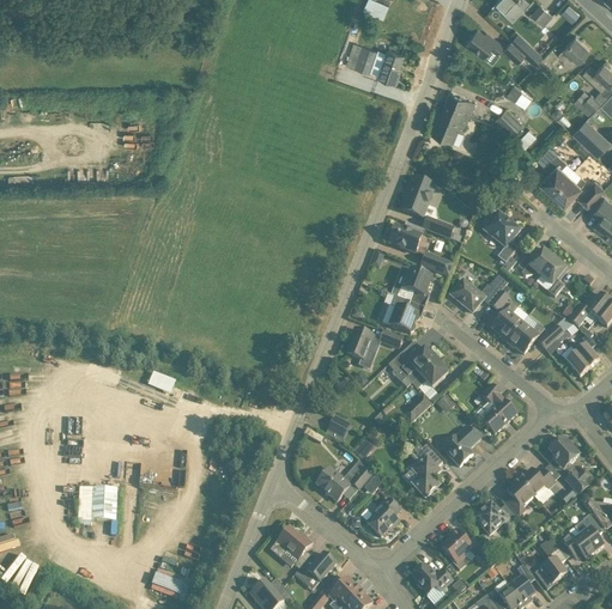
[(540,1),(532,10),(531,12),(546,26),(555,17),(551,13),(551,12),(540,1)]
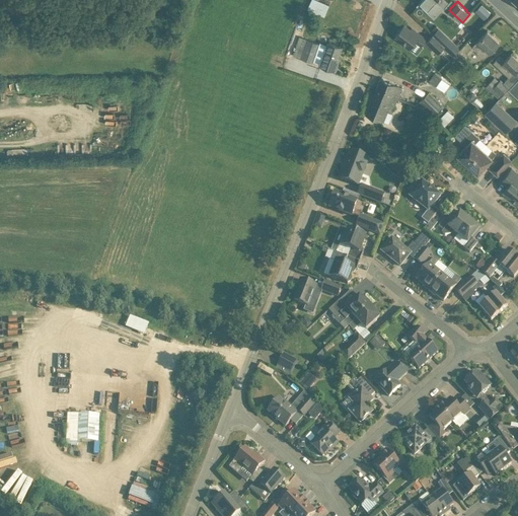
[(490,9),(479,1),(473,7),(484,16),(490,9)]
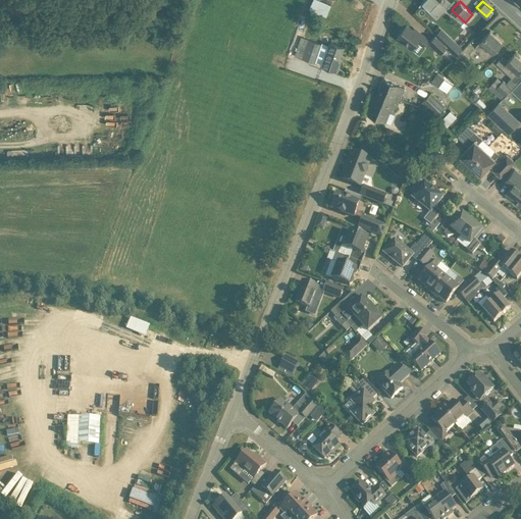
[(422,42),(427,36),(416,28),(415,29),(405,21),(402,26),(400,26),(398,29),(398,31),(397,33),(400,35),(402,36),(401,38),(410,45),(416,38),(422,42)]
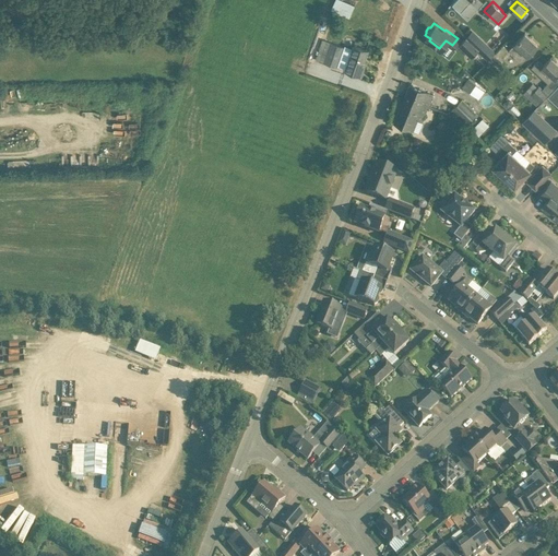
[(458,42),(471,54),(477,47),(487,56),(495,48),(471,26),(463,34),(464,35),(458,42)]
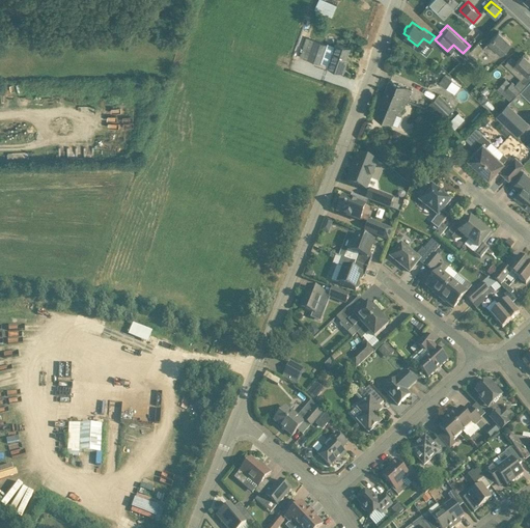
[(476,39),(470,46),(463,53),(468,58),(472,53),(474,55),(483,47),(493,56),(499,49),(500,50),(509,39),(498,28),(487,38),(482,45),(476,39)]
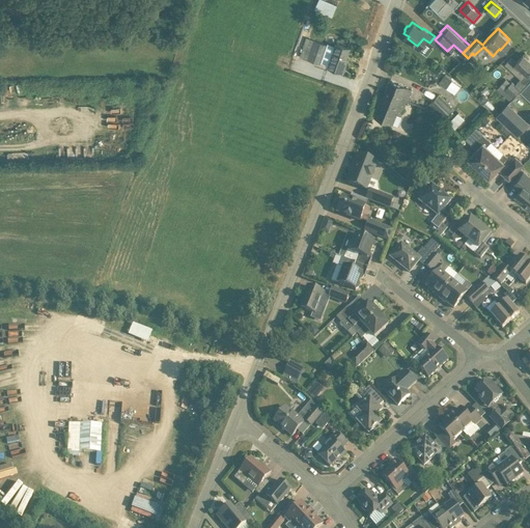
[(329,58),(327,63),(342,68),(344,61),(343,60),(349,45),(335,40),(331,51),(323,48),(325,40),(313,37),(307,56),(318,60),(321,55),(329,58)]
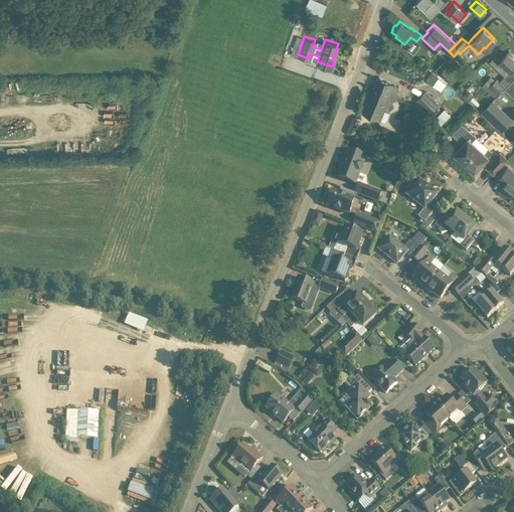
[(443,57),(447,52),(439,44),(435,49),(443,57)]
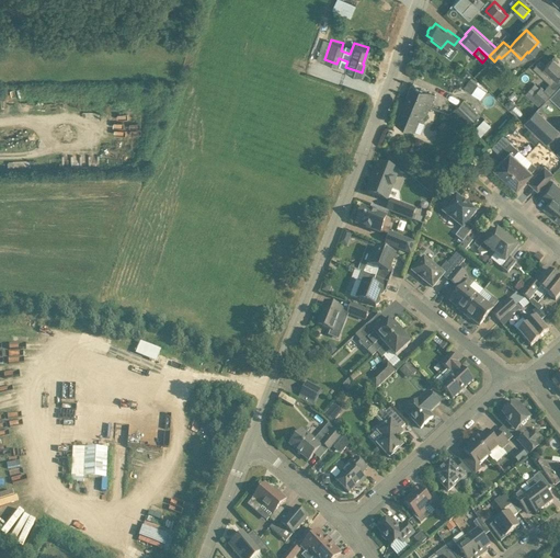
[(532,64),(538,69),(549,79),(544,86),(540,82),(538,83),(534,80),(524,90),(537,103),(544,97),(545,98),(548,93),(550,92),(559,80),(559,78),(556,75),(559,69),(559,61),(551,54),(548,58),(544,63),(538,57),(532,64)]
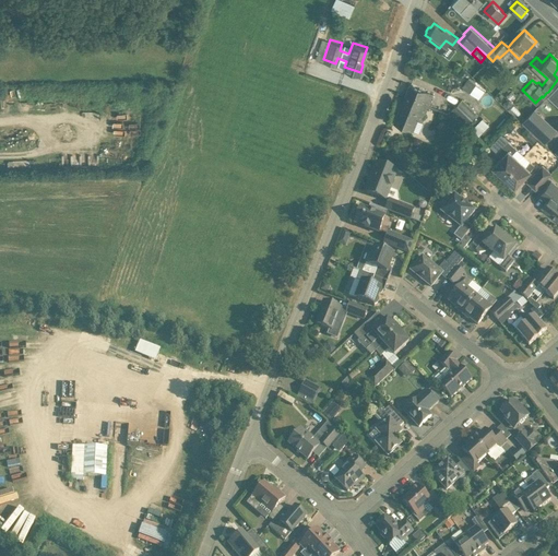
[(469,89),(474,81),(475,80),(467,74),(461,83),(469,89)]
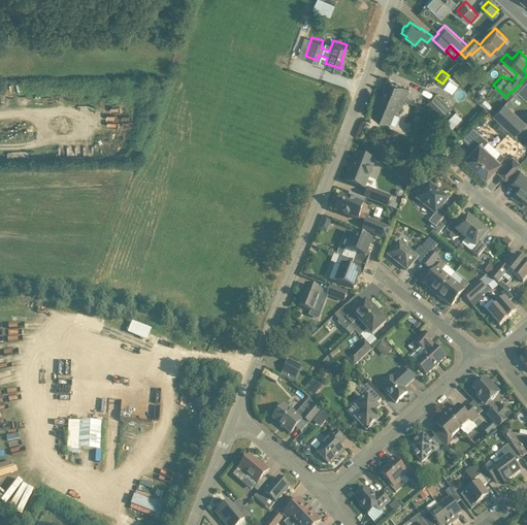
[(526,75),(518,87),(516,88),(526,98),(526,75)]
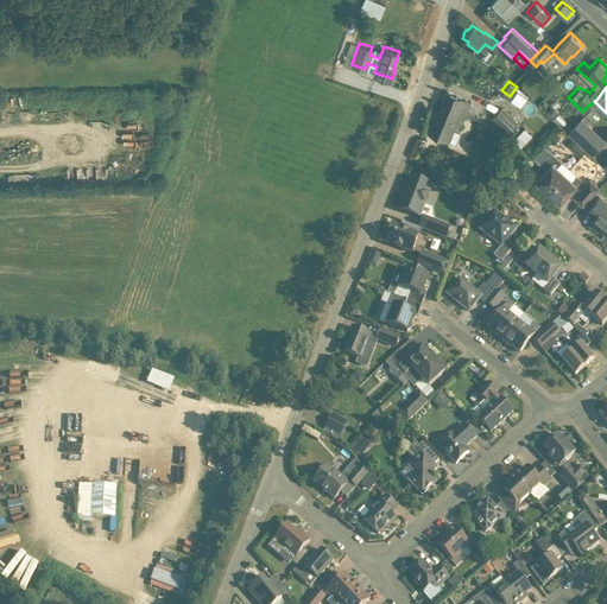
[(444,88),(438,103),(456,110),(457,107),(465,110),(470,99),(444,88)]
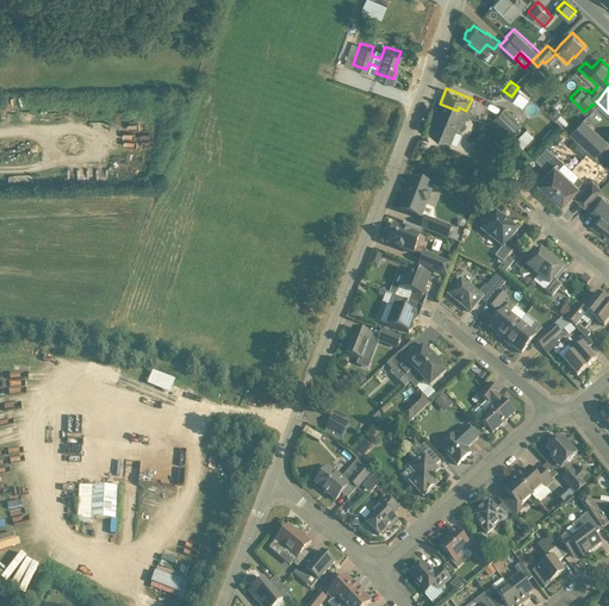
[(428,130),(434,132),(449,138),(454,126),(459,129),(466,111),(459,107),(458,111),(440,104),(429,130),(429,129),(428,130)]
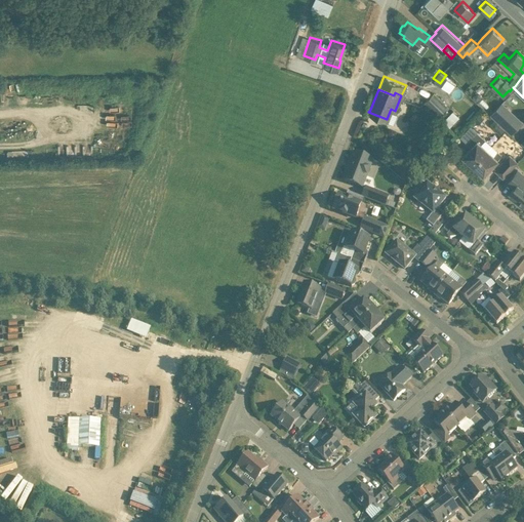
[(439,113),(447,104),(433,89),(425,98),(439,113)]
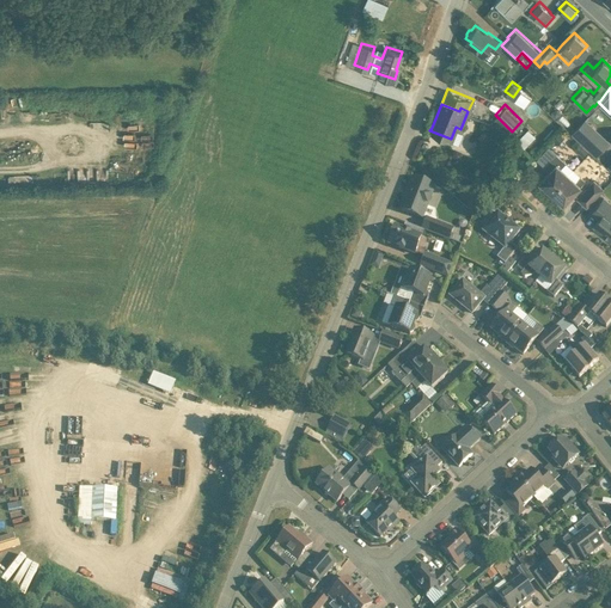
[(598,151),(608,140),(584,117),(574,127),(598,151)]
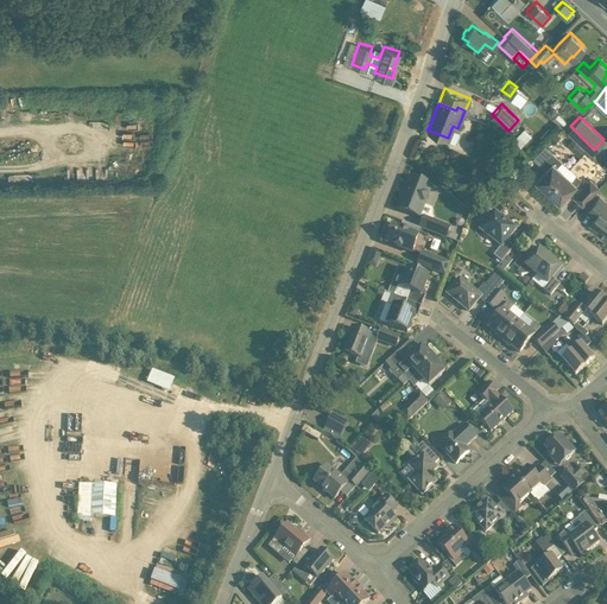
[(514,134),(522,141),(532,129),(524,122),(514,134)]
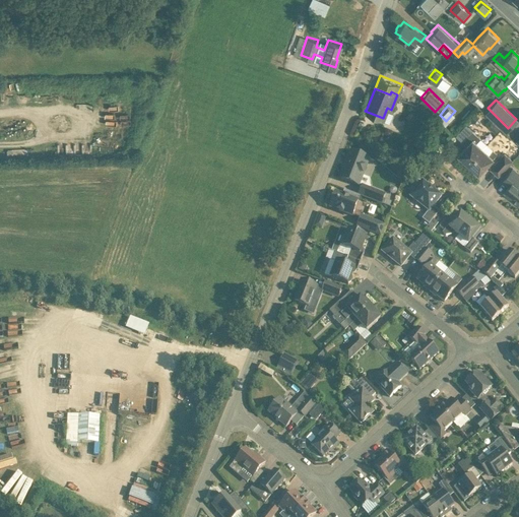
[(473,120),(478,114),(473,110),(469,115),(473,120)]
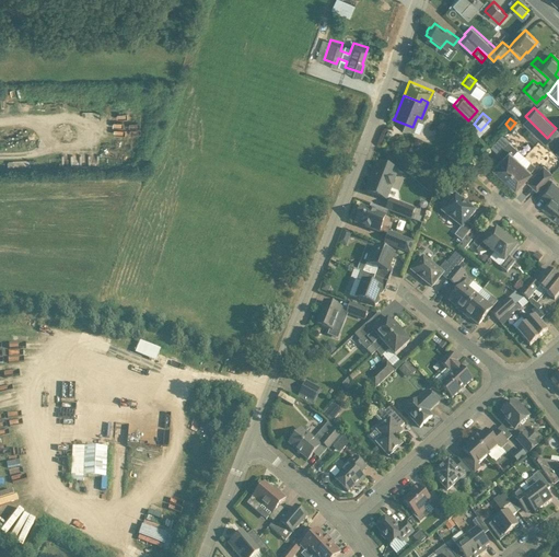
[(503,174),(519,158),(512,151),(516,146),(508,138),(497,150),(501,154),(492,163),(503,174)]
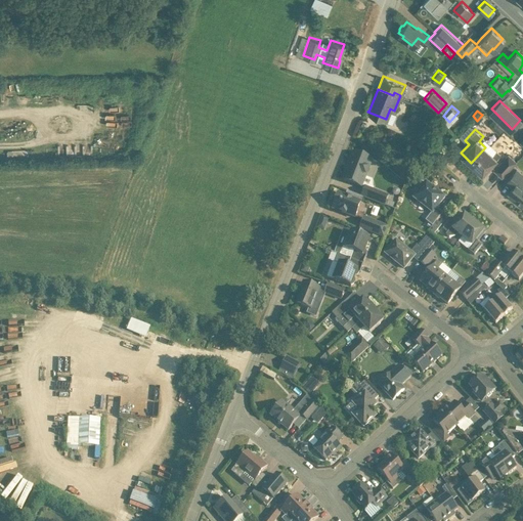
[(443,164),(448,158),(453,152),(446,145),(441,150),(435,157),(443,164)]
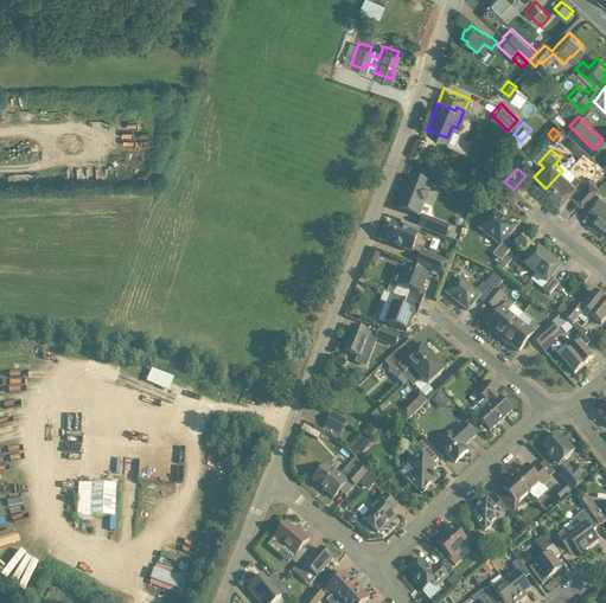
[(557,199),(574,181),(562,171),(546,188),(547,188),(544,191),(550,197),(553,194),(557,199)]
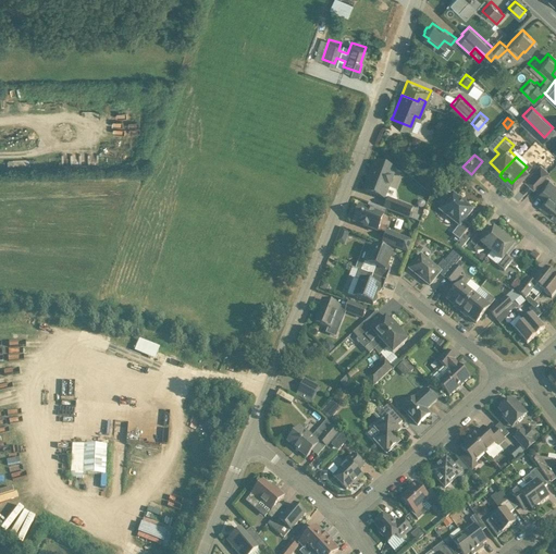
[(365,188),(382,196),(394,167),(375,159),(374,161),(372,162),(371,167),(372,169),(365,188)]
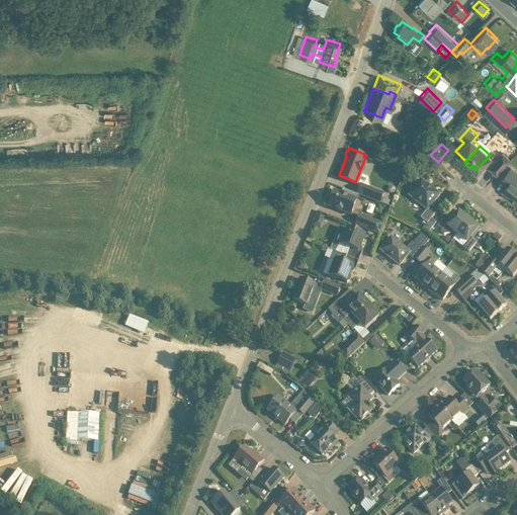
[(502,150),(488,165),(496,172),(509,157),(502,150)]
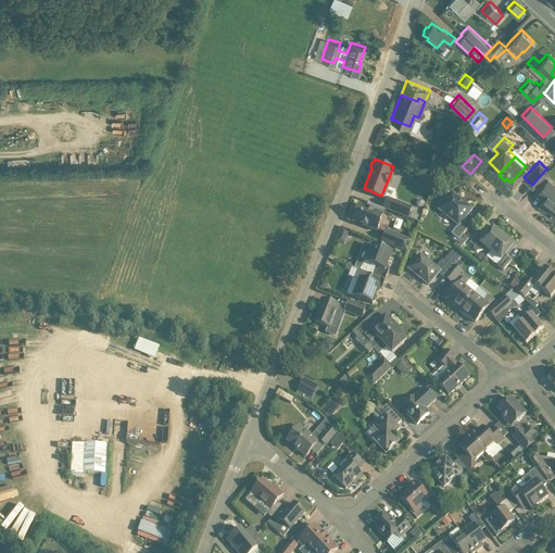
[(552,215),(554,211),(554,192),(554,190),(554,183),(546,177),(537,189),(543,195),(539,201),(541,202),(539,205),(543,209),(552,215)]
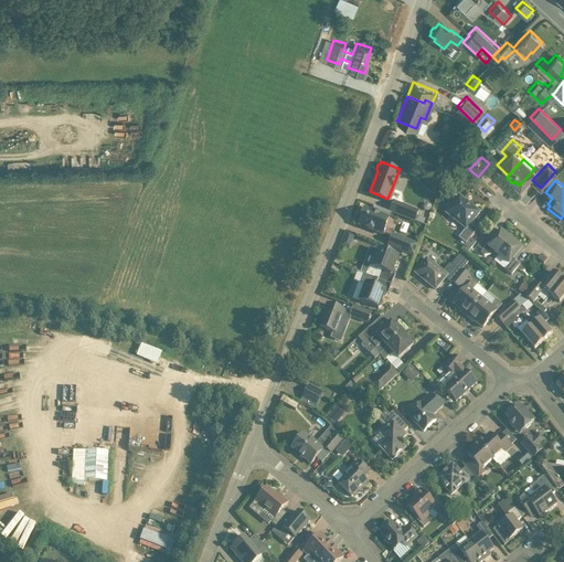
[(445,210),(465,226),(458,235),(465,241),(469,236),(476,228),(469,222),(479,210),(458,193),(445,210)]
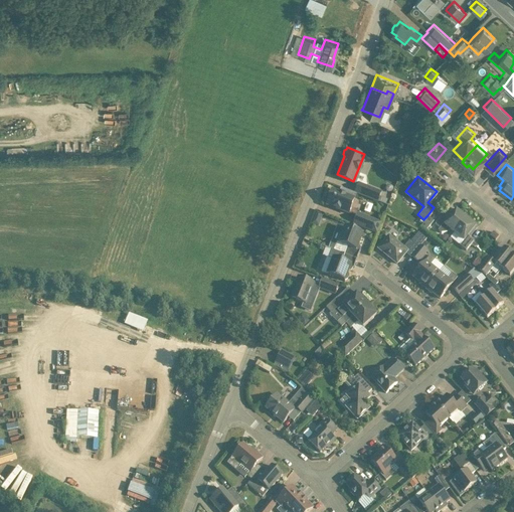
[(365,184),(357,182),(354,190),(376,199),(377,198),(378,194),(380,190),(365,184)]
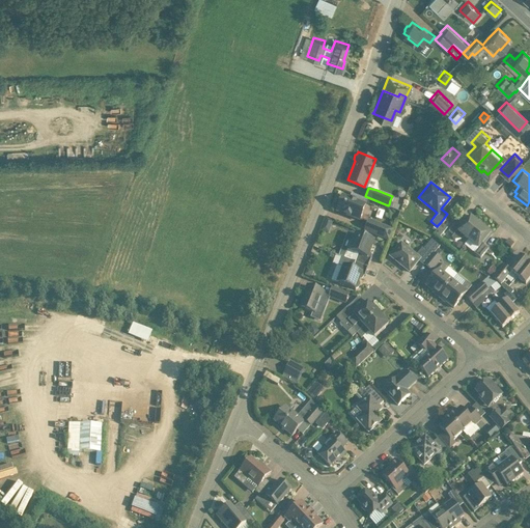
[(336,209),(340,211),(359,218),(362,210),(359,209),(362,201),(365,202),(367,197),(351,191),(349,196),(341,193),(336,209)]
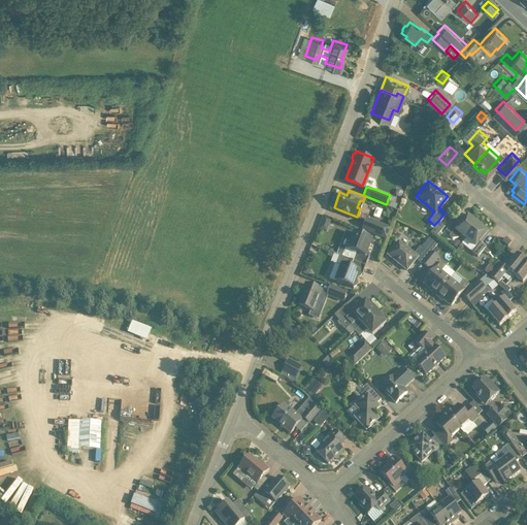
[(466,211),(458,223),(453,219),(445,228),(450,232),(449,234),(452,236),(458,236),(460,233),(465,236),(476,222),(472,219),(473,217),(466,211)]
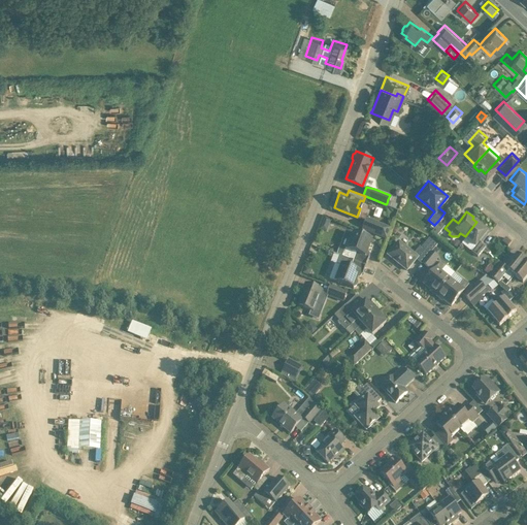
[(330,217),(323,214),(319,227),(325,229),(330,217)]
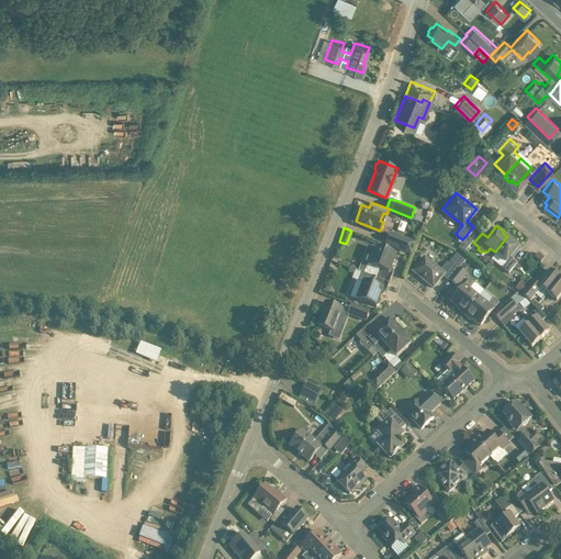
[(415,241),(410,239),(390,231),(384,243),(411,253),(415,241)]
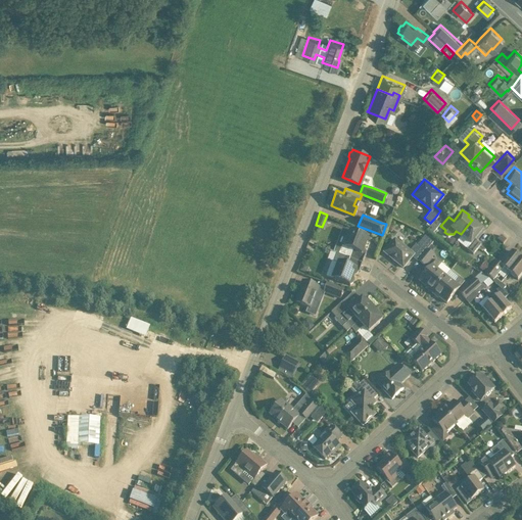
[(434,219),(430,223),(427,228),(431,232),(439,222),(434,219)]
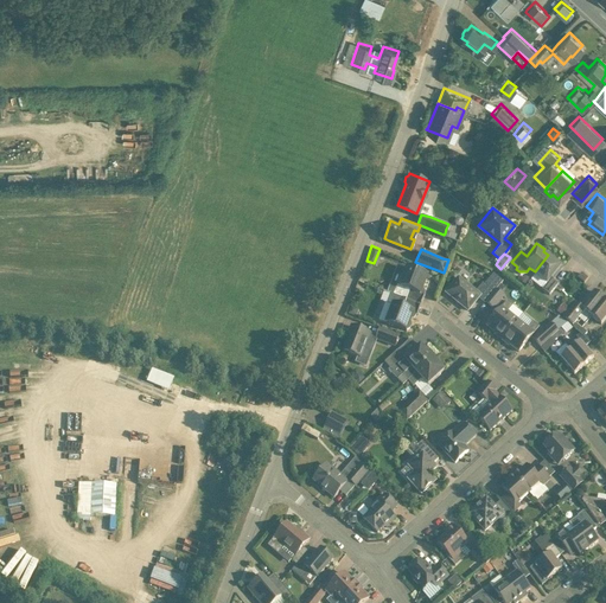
[(548,255),(535,271),(546,281),(541,286),(548,292),(557,281),(552,276),(562,263),(555,257),(553,260),(548,255)]
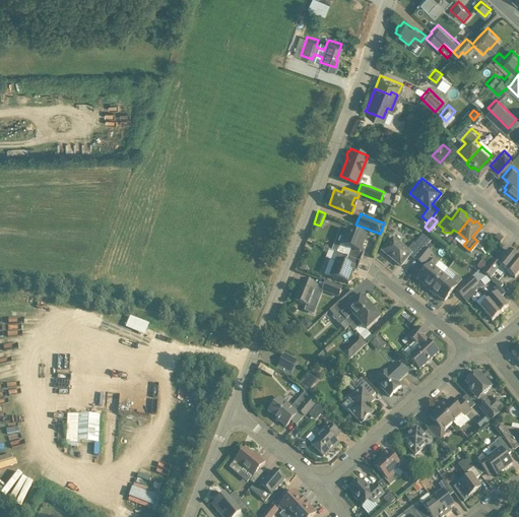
[(335,250),(360,259),(363,251),(360,249),(365,234),(347,228),(342,243),(338,242),(335,250)]
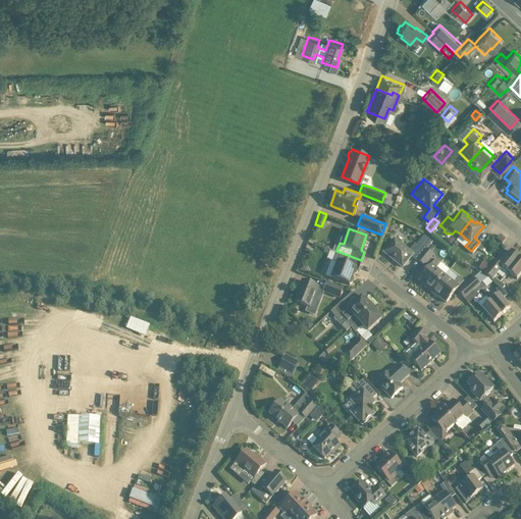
[(402,264),(411,253),(416,257),(431,239),(423,232),(416,242),(415,241),(408,249),(394,237),(382,250),(402,264)]
